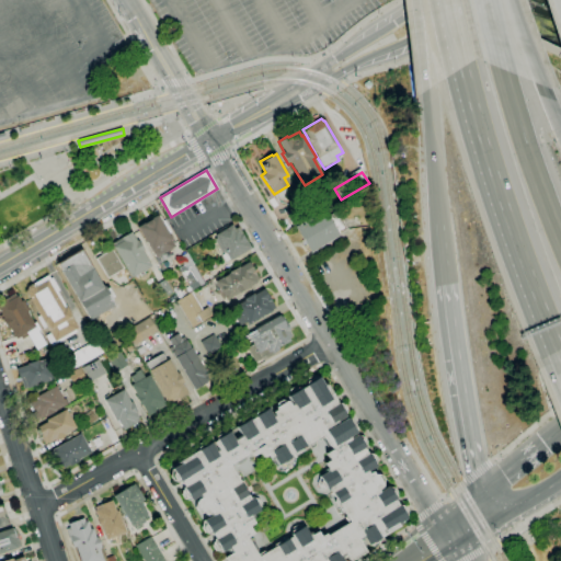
[(315,215),(305,201),(321,191),(330,205),(315,215)]
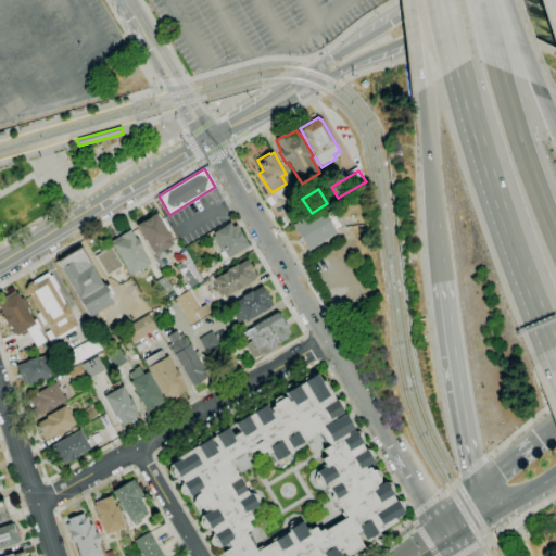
[(305,216),(291,214),(292,204),(307,206),(305,216)]
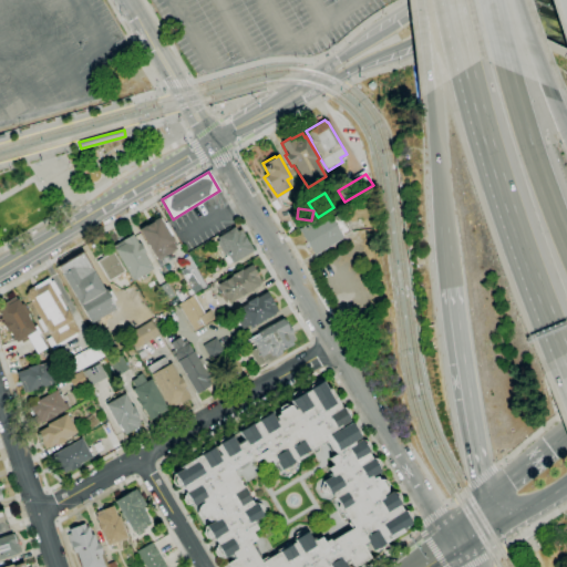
[(315,256),(299,229),(328,212),(332,218),(334,217),(333,215),(337,213),(342,222),(344,219),(351,232),(342,236),(343,238),(315,256)]
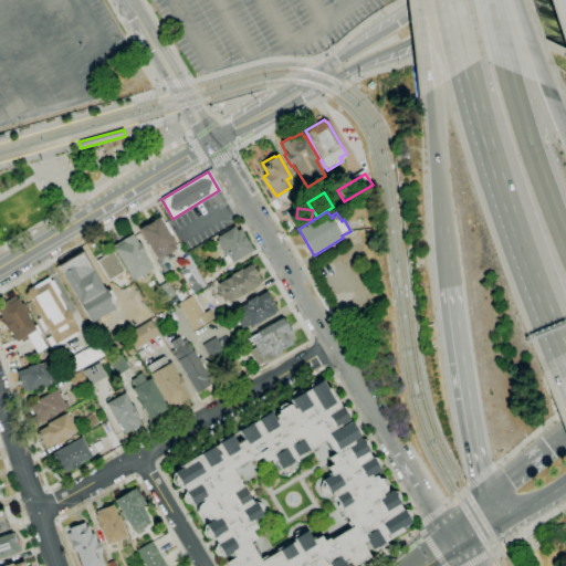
[(163,261),(161,258),(157,261),(138,229),(158,217),(174,242),(173,242),(177,249),(173,251),(174,254),(163,261)]
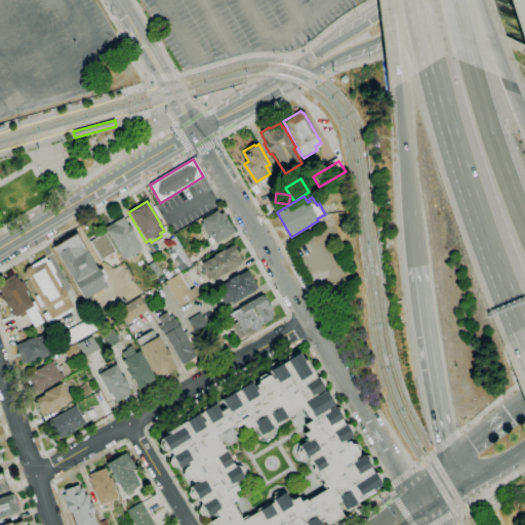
[(215,244),(211,236),(208,238),(200,224),(202,223),(201,219),(217,210),(219,214),(223,212),(235,233),(215,244)]
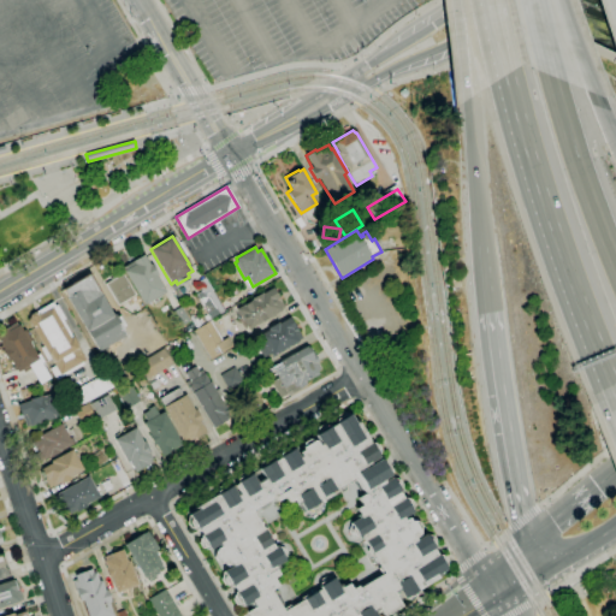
[(144,304),(124,271),(125,271),(123,267),(143,255),(149,265),(152,264),(159,274),(157,276),(166,291),(144,304)]
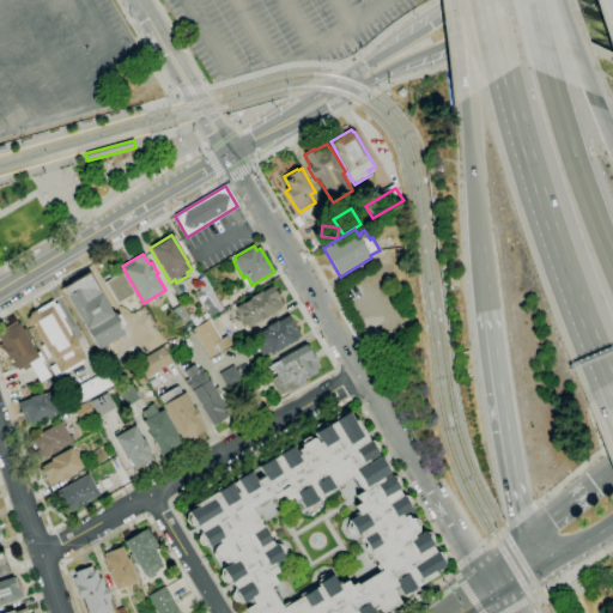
[(117,303),(105,283),(122,273),(134,293),(117,303)]
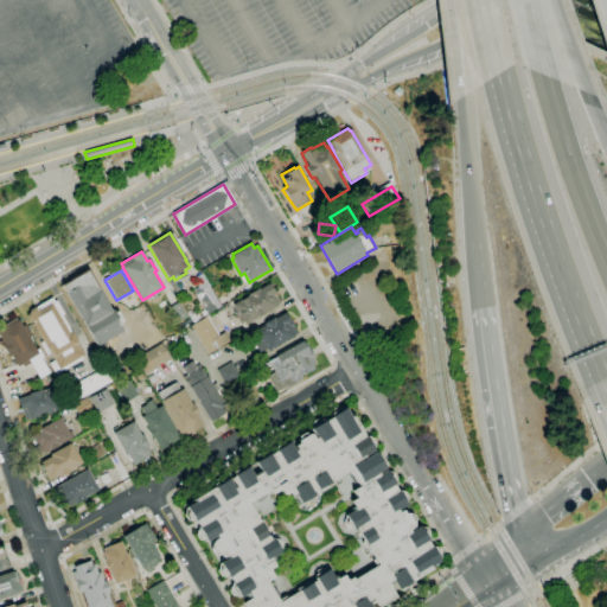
[(97,347),(63,286),(88,272),(110,312),(114,311),(115,313),(117,312),(123,321),(120,323),(122,326),(121,326),(125,332),(97,347)]
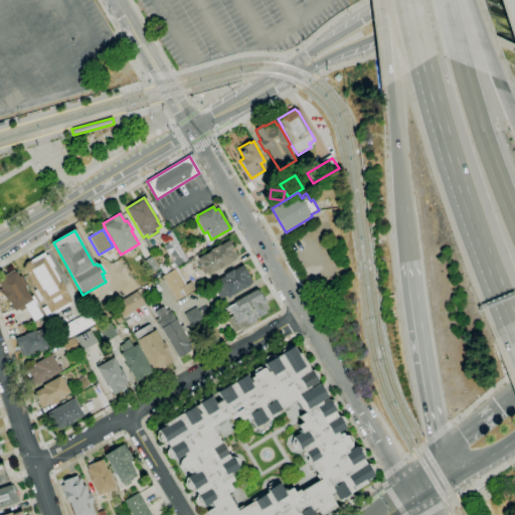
[(175,266),(164,246),(169,243),(164,236),(171,231),(178,242),(177,242),(186,256),(180,260),(182,262),(175,266)]
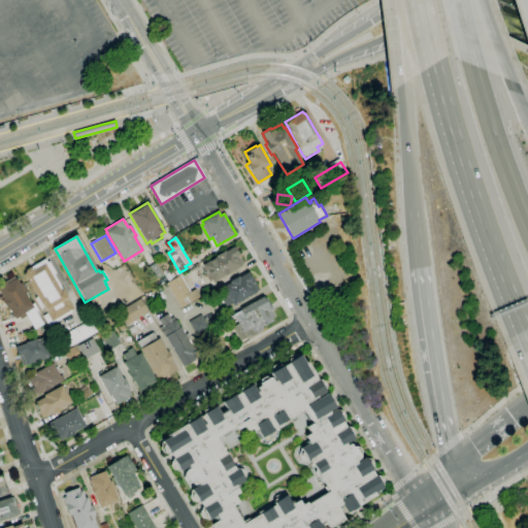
[(212,283),(210,279),(208,282),(204,273),(206,272),(202,265),(216,257),(216,256),(225,251),(225,252),(234,246),(244,263),(241,264),(242,266),(212,283)]
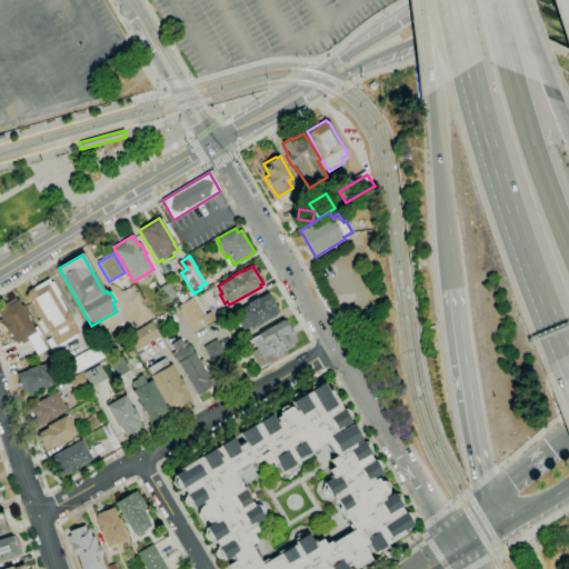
[(52,351),(46,340),(51,338),(47,331),(43,332),(37,321),(40,320),(26,296),(28,295),(28,293),(28,291),(48,279),(50,282),(52,281),(60,295),(58,296),(67,311),(68,311),(80,332),(57,346),(58,348),(52,351)]
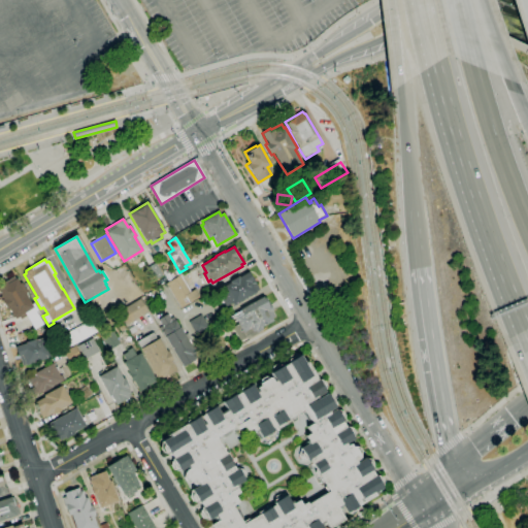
[(226,307),(217,291),(230,283),(230,282),(238,276),(239,277),(249,272),(259,289),(256,291),(256,292),(233,305),(232,303),(226,307)]
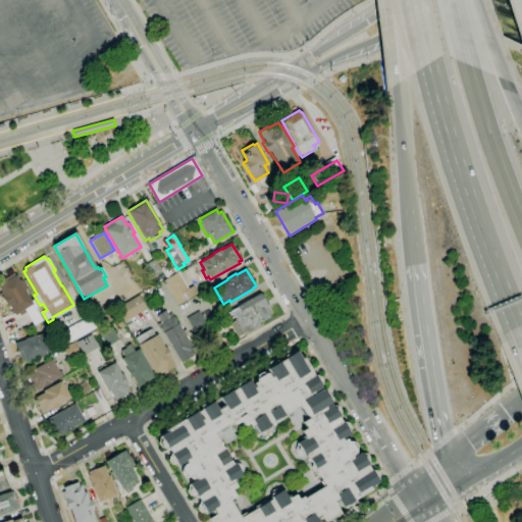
[(178,305),(164,280),(178,272),(189,289),(194,285),(199,294),(178,305)]
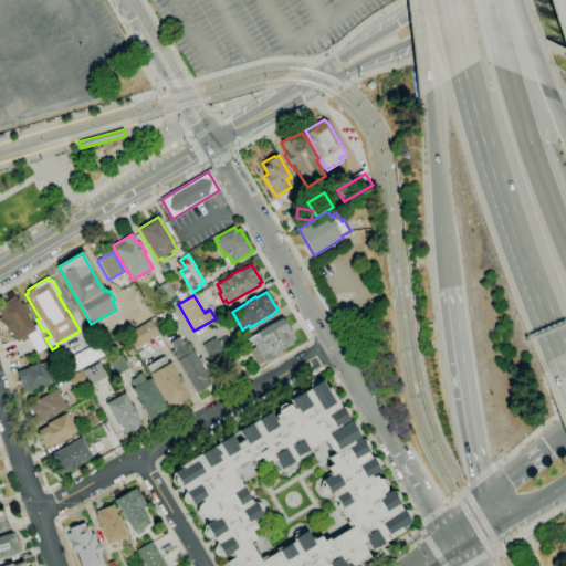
[(37,353),(28,338),(22,343),(20,339),(16,343),(10,333),(8,334),(2,323),(1,324),(0,321),(0,317),(1,317),(0,315),(0,304),(14,296),(17,300),(18,299),(21,304),(23,303),(30,313),(27,315),(33,326),(35,325),(40,333),(38,334),(45,347),(37,353)]
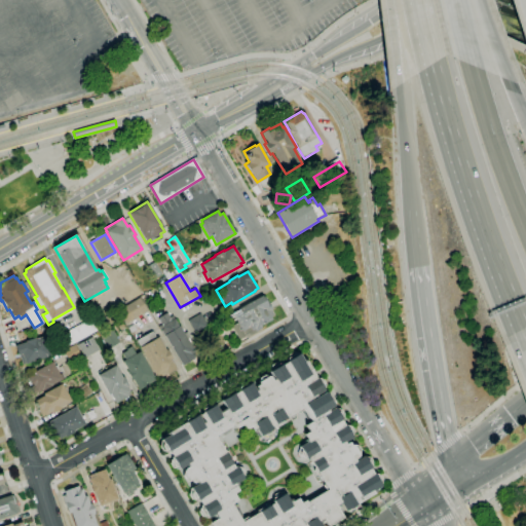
[(239,340),(231,326),(237,323),(232,313),(240,309),(239,309),(262,296),(267,304),(269,303),(272,308),(270,309),(273,314),(271,316),(272,318),(261,326),(262,328),(257,331),(258,332),(247,338),(246,336),(239,340)]
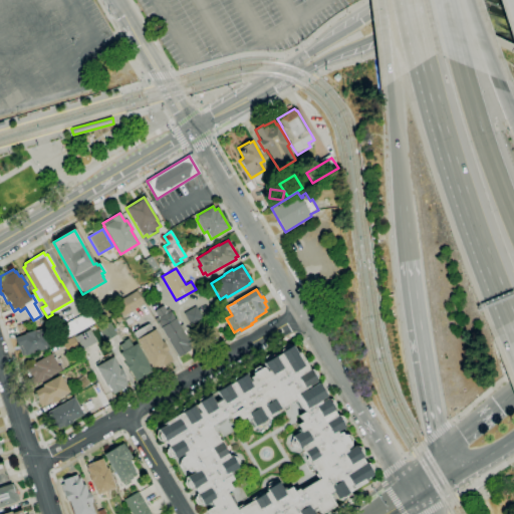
[(123,316),(115,303),(137,290),(145,303),(123,316)]
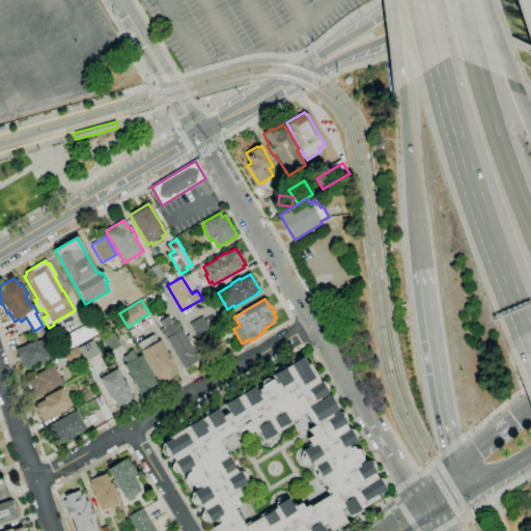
[(184,369),(160,329),(163,328),(159,322),(168,315),(171,320),(173,318),(175,322),(176,322),(180,330),(182,329),(196,354),(195,355),(198,360),(184,369)]
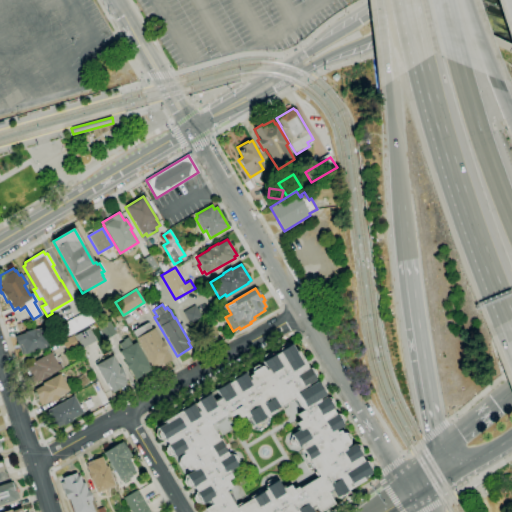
[(190,324),(183,312),(195,305),(202,317),(190,324)]
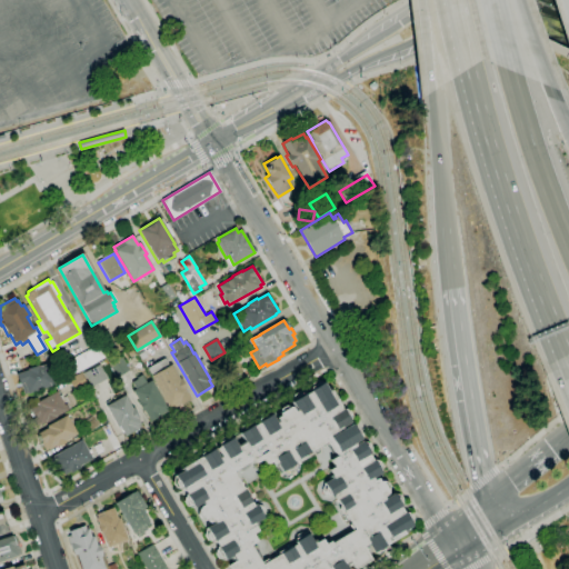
[(67,379),(59,366),(92,347),(100,360),(67,379)]
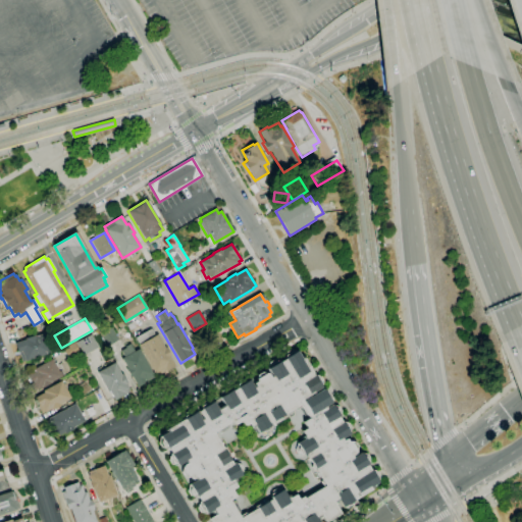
[(107,347),(100,333),(111,326),(118,340),(107,347)]
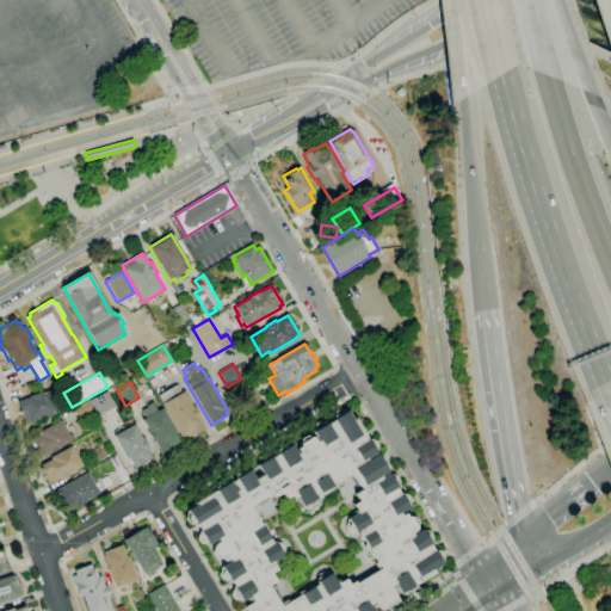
[(184,439),(183,437),(181,438),(158,395),(177,384),(181,394),(185,392),(193,408),(195,407),(201,417),(198,418),(204,429),(184,439)]
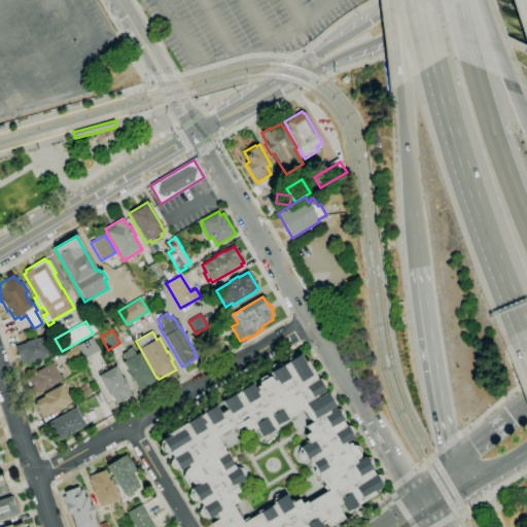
[(22,365),(15,346),(26,343),(26,342),(36,338),(36,340),(44,337),(50,356),(26,364),(25,364),(22,365)]
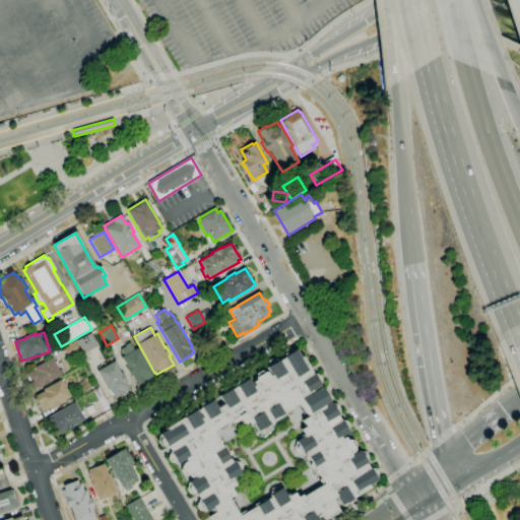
[(83,353),(76,340),(91,333),(98,346),(83,353)]
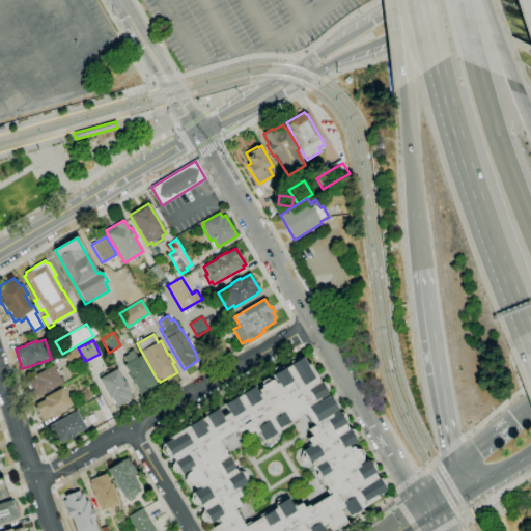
[(68,365),(63,355),(76,347),(81,358),(68,365)]
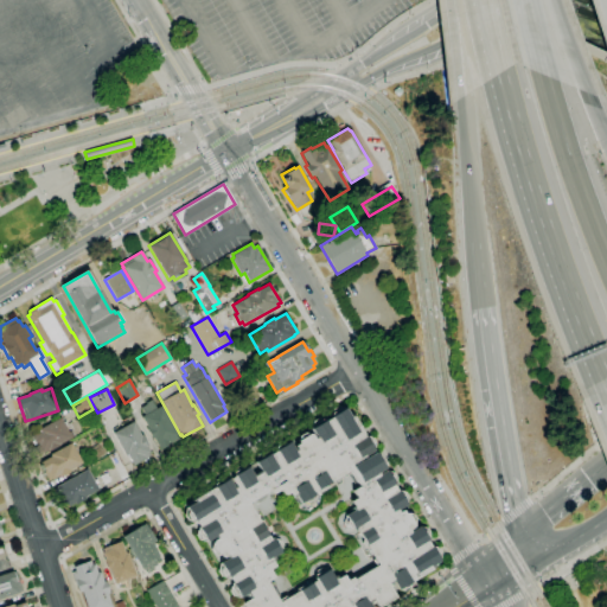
[(160,449),(154,439),(152,439),(147,429),(148,429),(141,417),(145,415),(141,408),(146,404),(146,403),(152,400),(157,409),(161,406),(179,438),(170,443),(170,445),(160,449)]
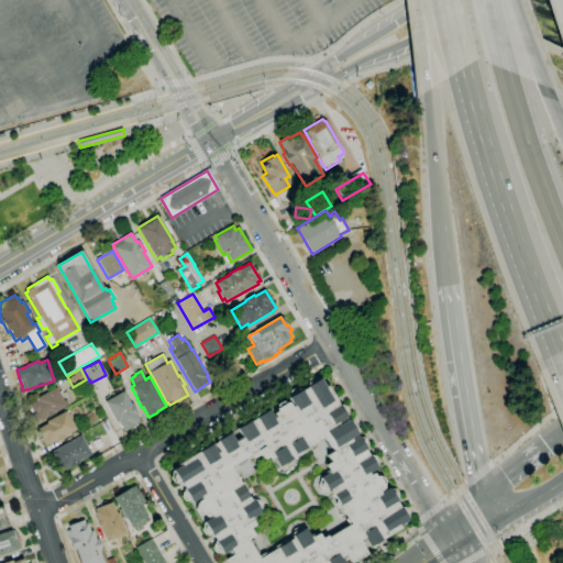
[(320,378),(326,387),(328,386),(338,403),(339,405),(342,405),(348,412),(346,417),(346,418),(338,423),(339,424),(348,419),(357,434),(351,439),(352,440),(357,437),(357,438),(364,440),(367,445),(365,451),(368,455),(373,455),(377,463),(376,468),(368,473),(370,476),(374,474),(376,477),(377,476),(382,477),(385,482),(384,486),(383,489),(378,492),(381,494),(389,488),(397,500),(395,501),(399,508),(400,507),(408,520),(399,526),(400,528),(382,540),(381,542),(375,547),(372,545),(370,548),(364,538),(359,541),(366,554),(351,562),(345,554),(341,558),(344,562),(227,562),(225,560),(233,554),(230,550),(222,554),(216,552),(213,548),(214,541),(216,540),(212,536),(212,537),(205,534),(202,530),(205,523),(203,522),(212,517),(211,515),(207,518),(205,514),(202,515),(198,514),(196,509),(197,505),(196,503),(202,499),(201,497),(191,503),(185,501),(181,496),(184,489),(184,488),(181,484),(174,483),(172,477),(173,471),(181,465),(180,463),(198,452),(199,449),(205,445),(209,446),(212,444),(217,453),(219,452),(214,443),(217,442),(216,441),(230,433),(235,442),(242,438),(236,429),(250,420),(251,421),(255,419),(255,418),(268,410),(274,418),(276,417),(274,414),(277,411),(276,409),(277,409),(277,405),(282,401),(286,403),(288,401),(291,408),(294,407),(288,398),(290,392),(296,388),(301,390),(301,392),(309,387),(308,386),(320,378)]
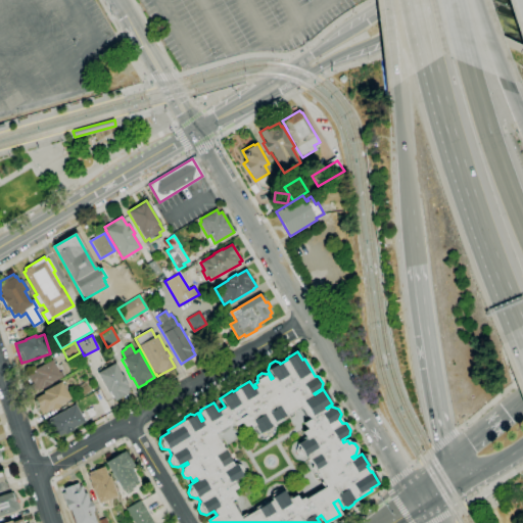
[(34,391),(30,384),(29,384),(27,380),(29,379),(28,376),(35,372),(34,370),(52,360),(59,373),(61,372),(63,376),(51,382),(52,384),(43,389),(42,388),(37,390),(34,391)]
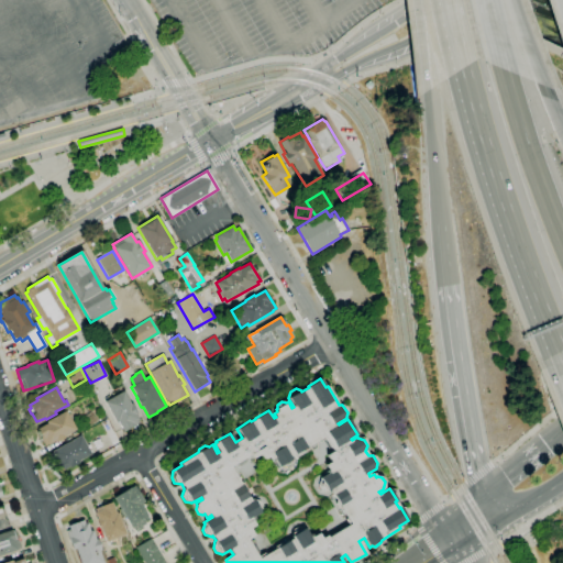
[(123,431),(118,421),(116,422),(105,401),(123,392),(131,404),(132,404),(138,414),(136,415),(139,419),(138,420),(140,422),(123,431)]
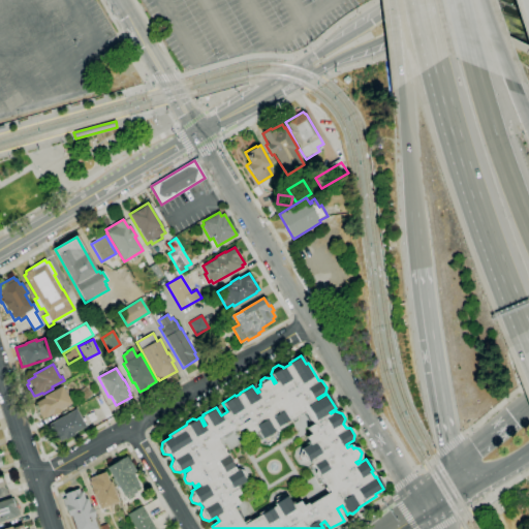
[(42,419),(37,410),(37,411),(34,406),(36,405),(35,403),(44,398),(43,396),(62,386),(72,404),(61,409),(62,411),(53,416),(52,415),(45,418),(45,417),(42,419)]
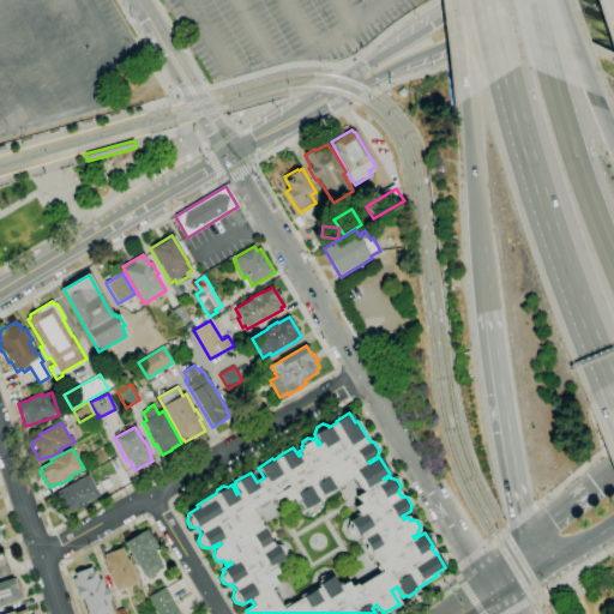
[(65,515),(54,495),(58,494),(56,493),(88,475),(100,495),(85,504),(86,505),(77,510),(76,509),(65,515)]
